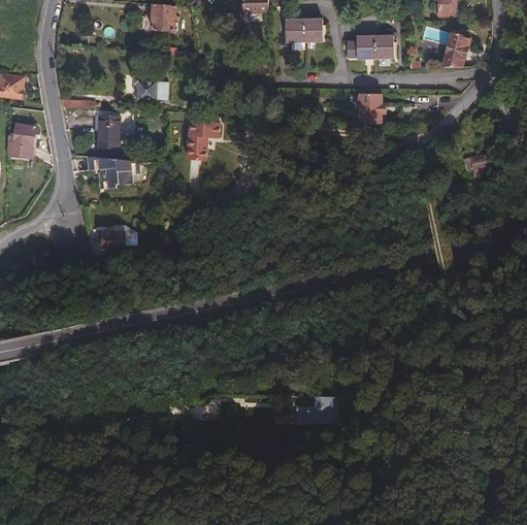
[(243,0),(244,13),(260,13),(260,10),(267,10),(266,0),(243,0)]
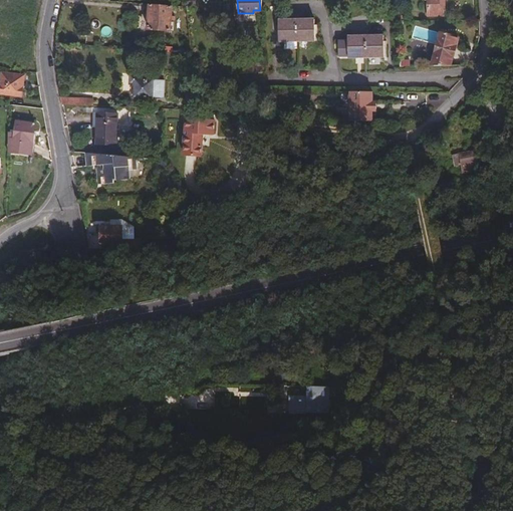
[(428,0),(428,14),(443,13),(443,6),(444,6),(444,0),(428,0)]
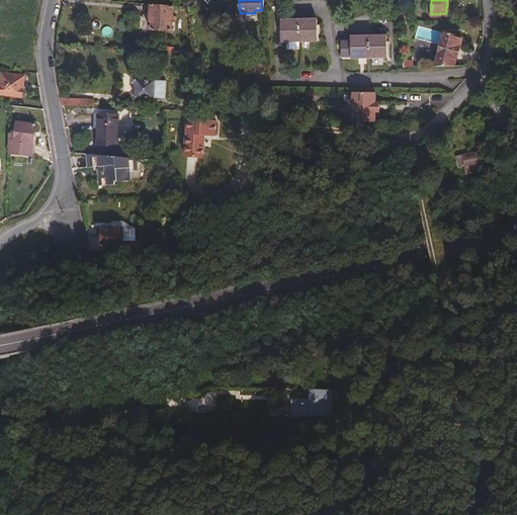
[(173,6),(151,5),(149,29),(171,30),(173,6)]
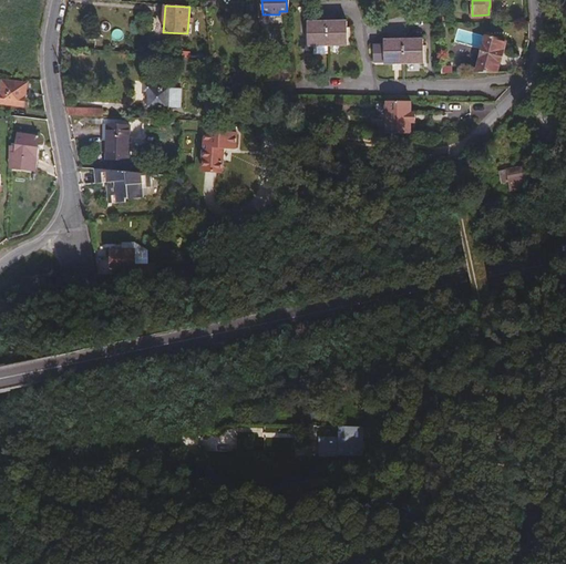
[(308,44),(316,44),(327,44),(347,43),(346,20),(307,20),(308,44)]
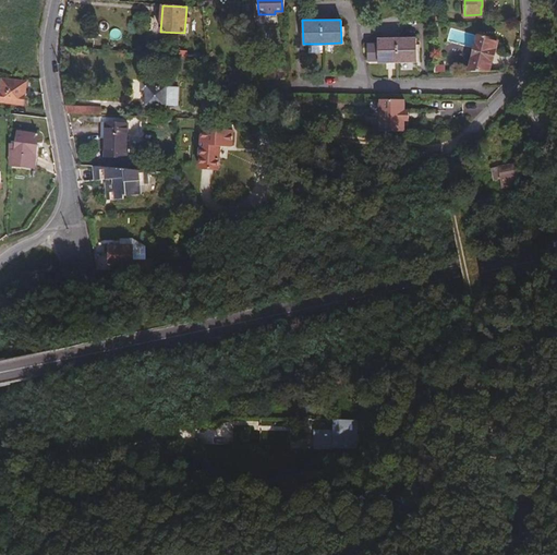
[(468,71),(488,70),(498,40),(487,36),(487,35),(482,32),(468,71)]
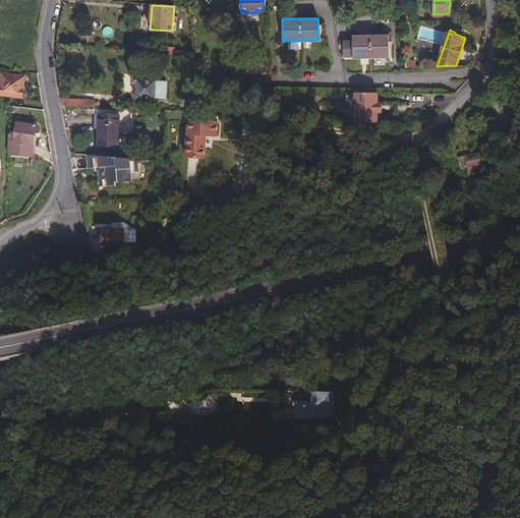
[(388,36),(351,36),(351,41),(340,41),(340,56),(351,56),(351,57),(388,57),(388,36)]
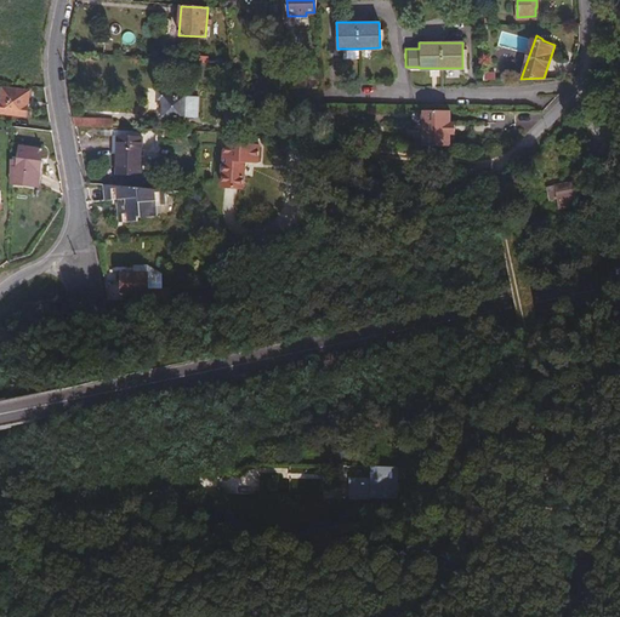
[(291,76),(291,87),(310,86),(310,75),(291,76)]
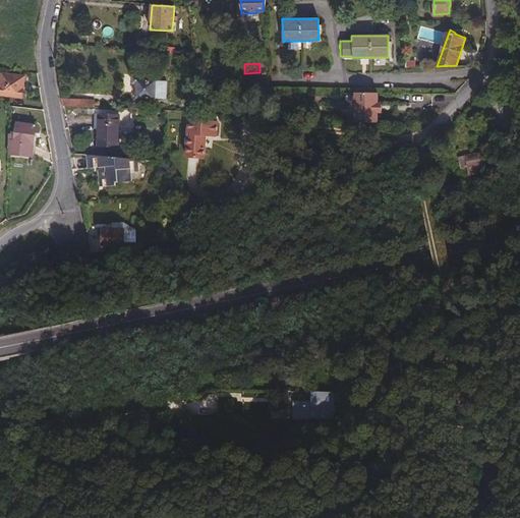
[(21,75),(0,73),(0,75),(0,94),(19,97),(21,75)]
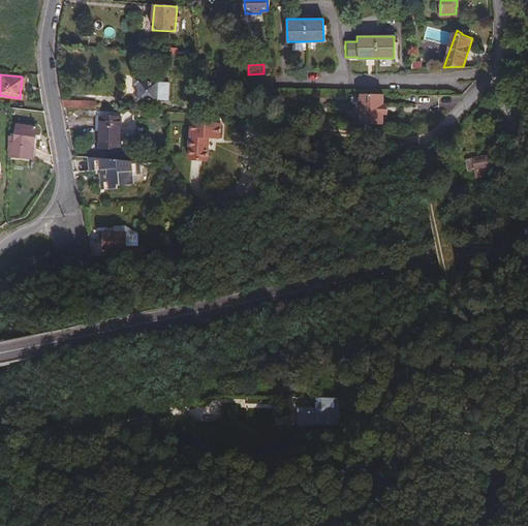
[(145,79),(135,79),(135,84),(138,85),(138,99),(156,100),(156,99),(166,99),(166,83),(158,83),(158,82),(145,81),(145,79)]
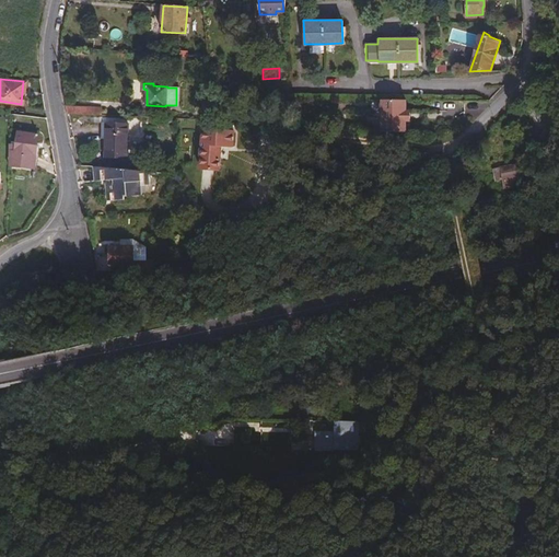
[(210,118),(210,94),(209,92),(201,92),(200,92),(202,118),(210,118)]
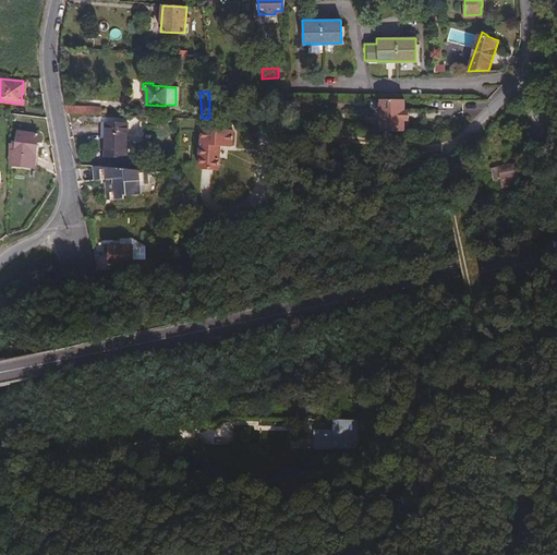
[(379,130),(403,131),(403,119),(406,119),(406,109),(404,109),(404,99),(379,98),(379,107),(379,130)]
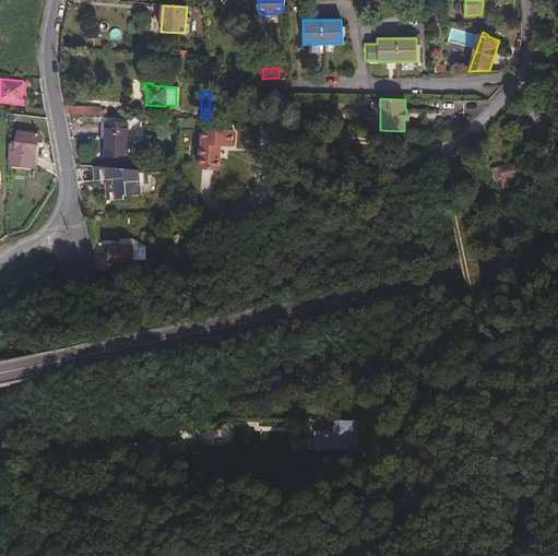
[(64,105),(66,114),(91,114),(91,107),(91,106),(64,105)]
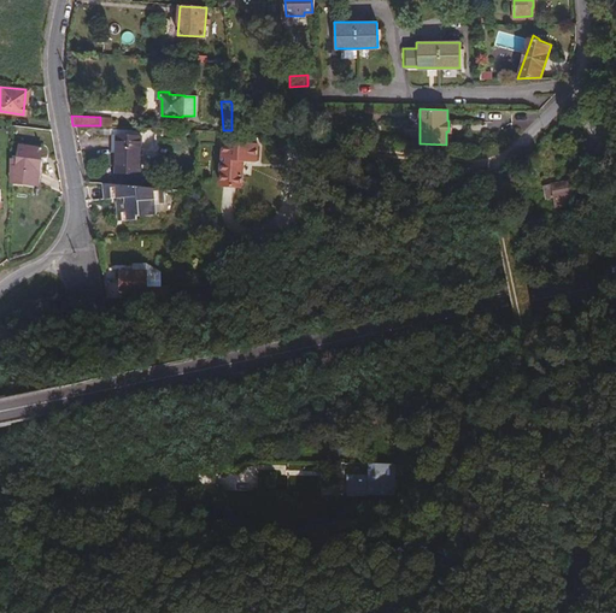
[(592,143),(615,137),(615,130),(612,116),(587,121),(592,143)]
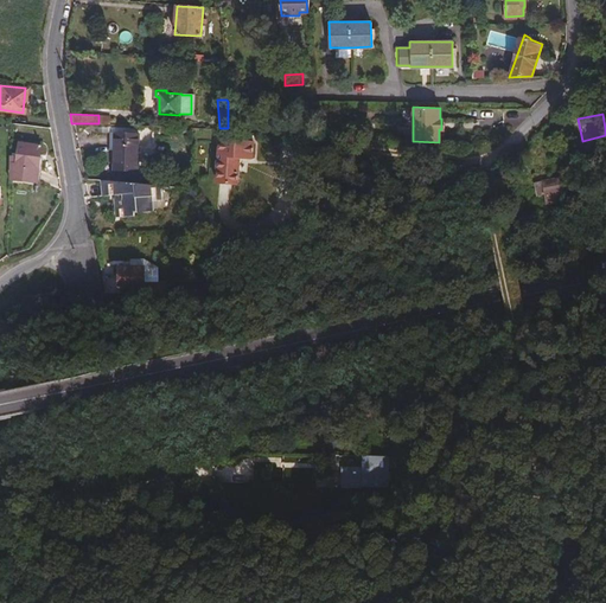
[(401,140),(413,141),(413,116),(401,117),(401,140)]
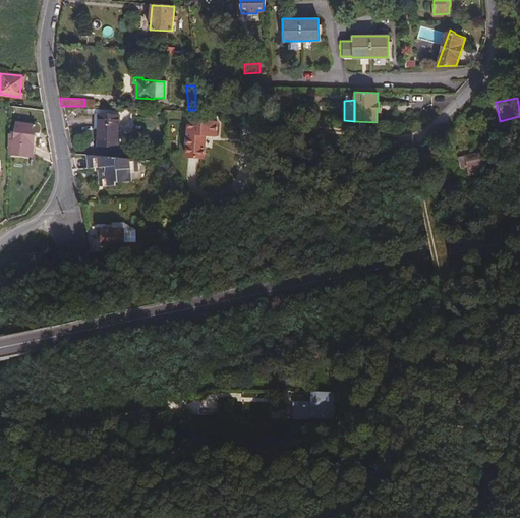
[(118,114),(98,113),(96,146),(116,146),(118,114)]
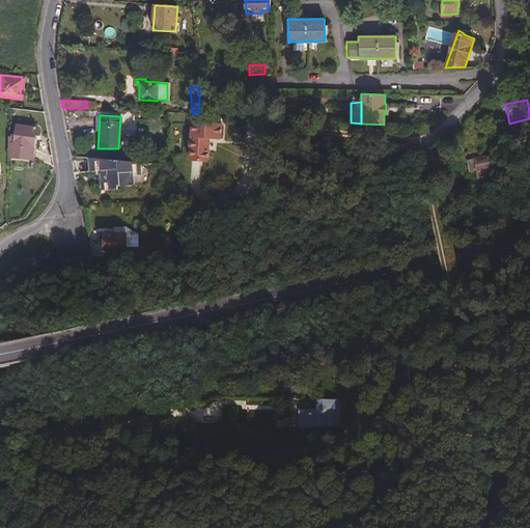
[(207,162),(210,139),(221,139),(222,123),(191,121),(189,161),(207,162)]
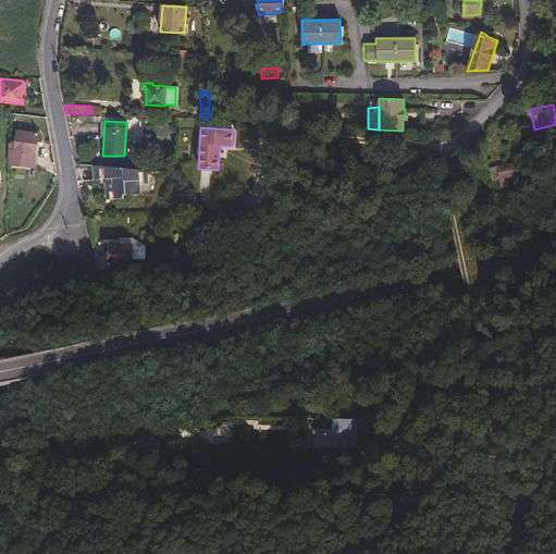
[(14,143),(7,142),(4,163),(34,167),(37,132),(15,130),(14,143)]
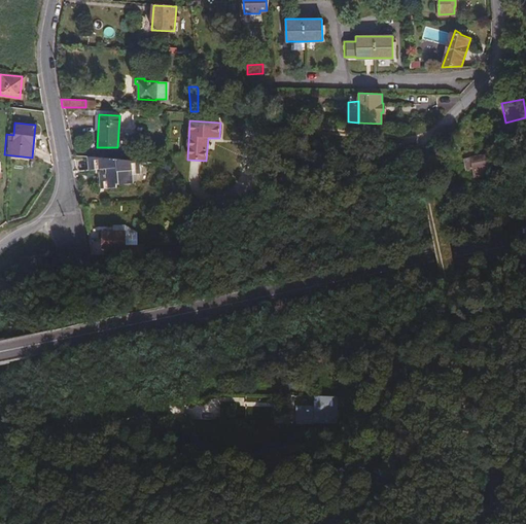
[(466,158),(469,172),(491,167),(488,152),(466,158)]
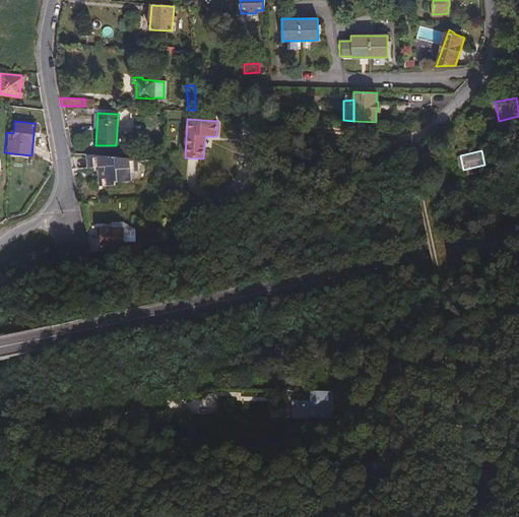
[(133,168),(132,157),(86,153),(88,167),(102,167),(103,171),(99,171),(100,186),(114,185),(114,182),(126,182),(125,168),(133,168)]
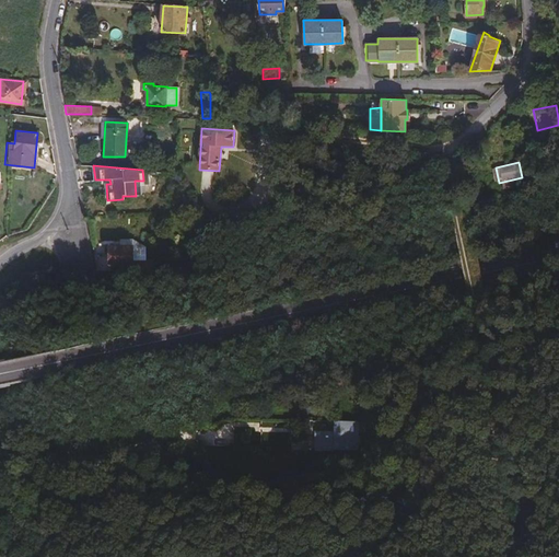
[(184,213),(183,208),(181,188),(174,189),(174,196),(177,196),(181,213),(184,213)]
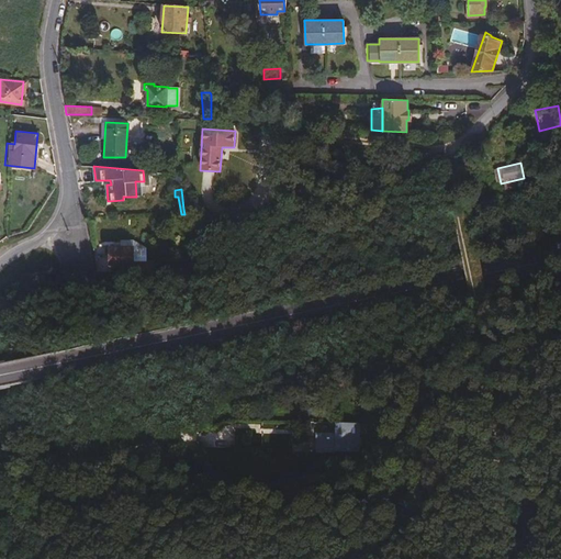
[(183,209),(191,209),(188,189),(181,189),(183,209)]
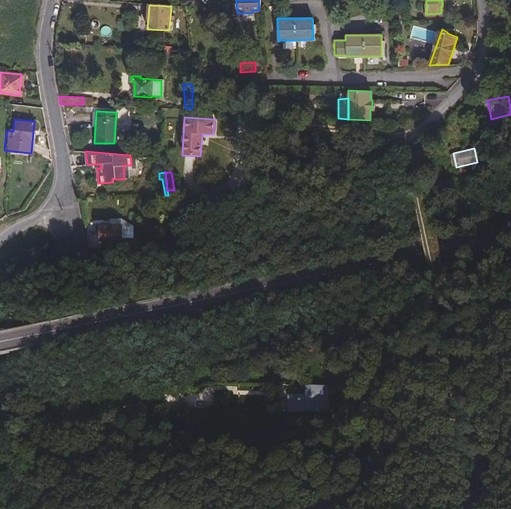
[(121,238),(131,237),(131,225),(120,219),(112,219),(112,224),(120,225),(121,238)]
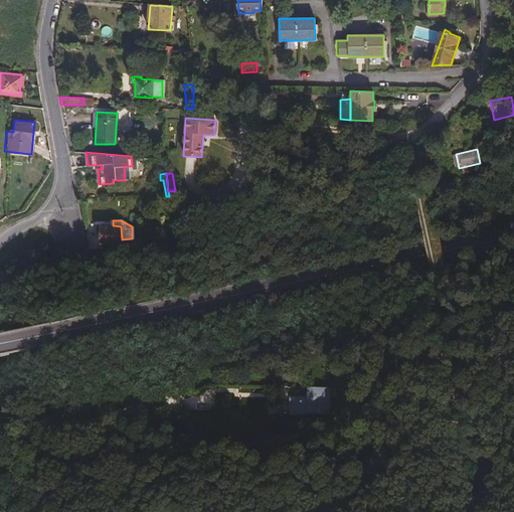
[(103,247),(140,247),(140,239),(132,238),(122,239),(121,226),(113,225),(101,225),(101,232),(84,232),(87,243),(103,244),(103,247)]
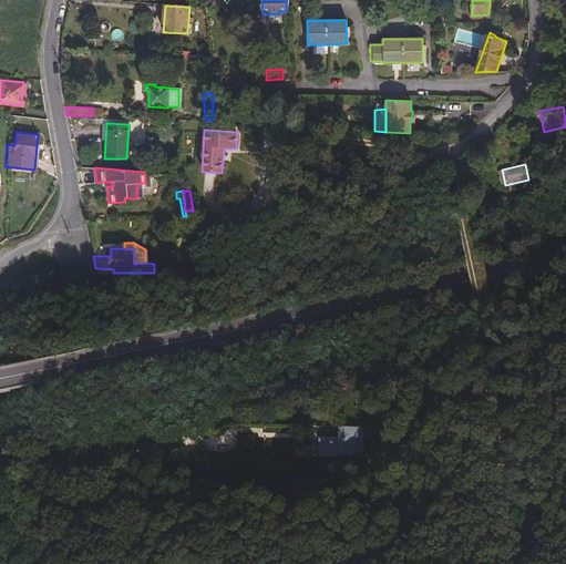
[(362,444),(362,426),(337,426),(337,436),(317,436),(317,443),(362,444)]
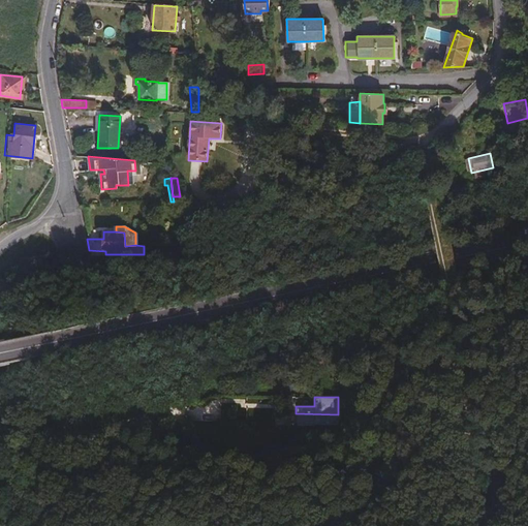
[(338,424),(338,414),(296,413),(296,415),(274,415),(273,425),(313,425),(313,424),(338,424)]
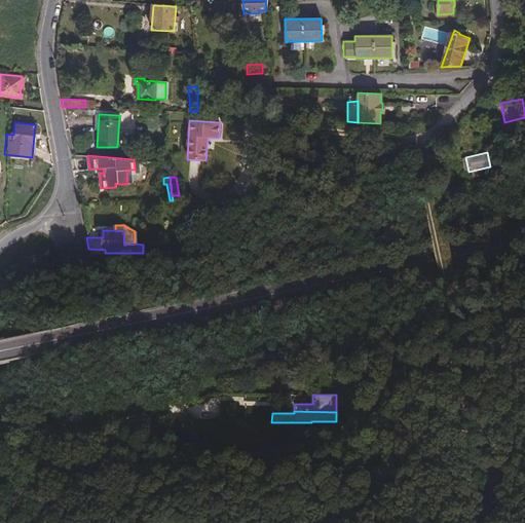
All buildings are outlined.
